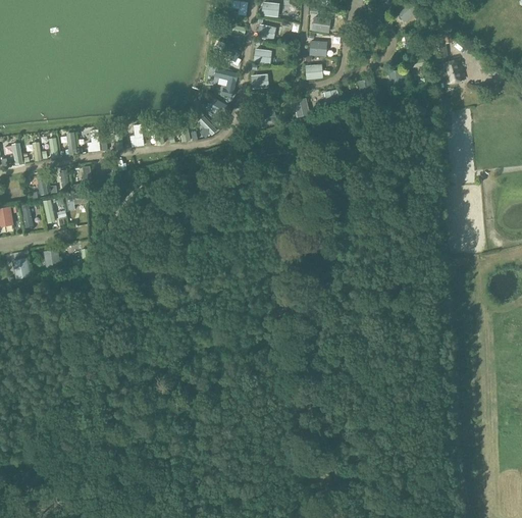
[(226,1),(226,9),(248,10),(248,2),(226,1)]
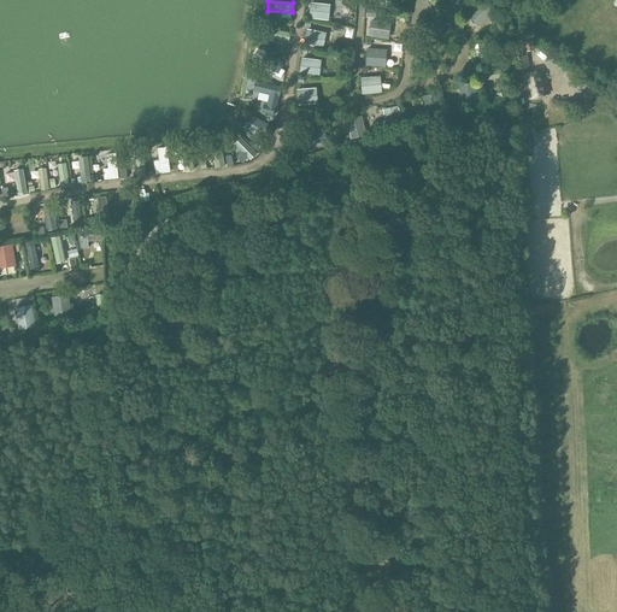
[(310,21),(329,22),(330,5),(310,4),(310,21)]
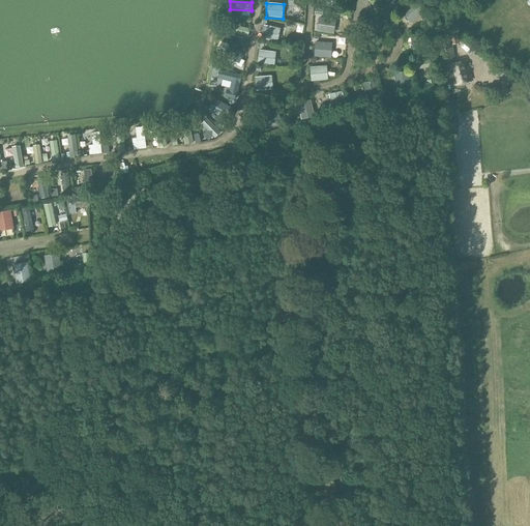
[(334,34),(335,18),(318,18),(317,32),(323,32),(322,40),(315,40),(314,56),(331,57),(332,35),(334,35),(334,42),(343,44),(344,35),(334,34)]
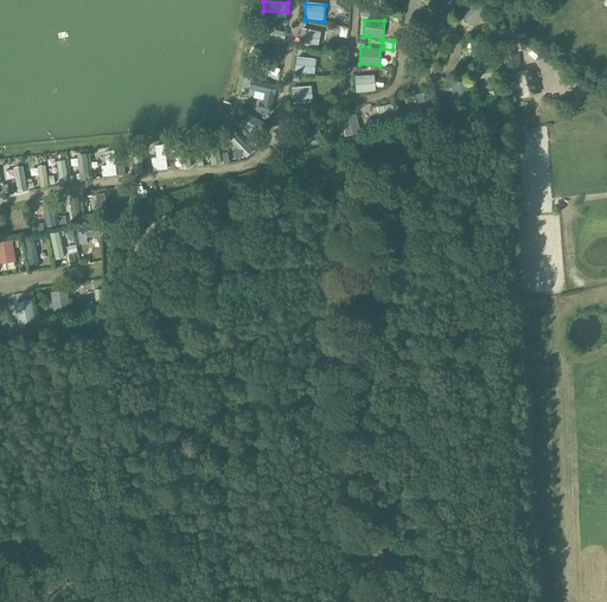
[(260,36),(285,40),(286,32),(261,27),(260,36)]
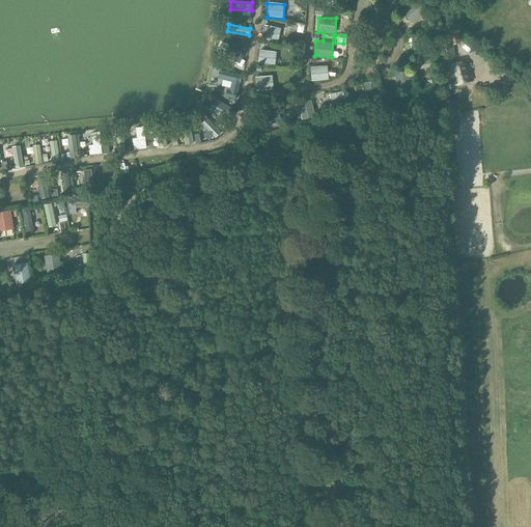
[(271,26),(267,38),(278,42),(281,28),(271,26)]
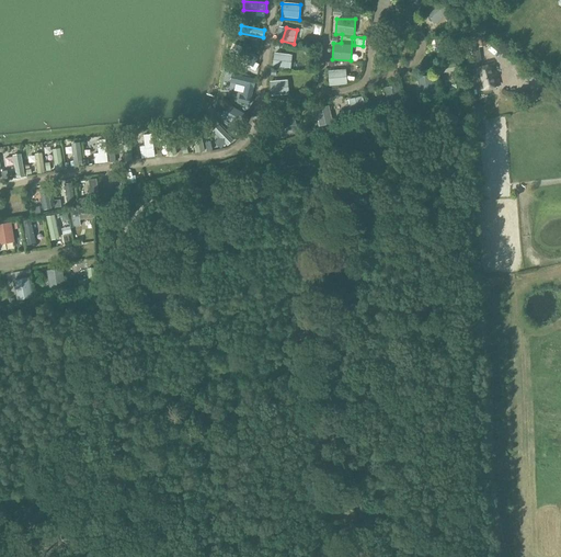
[(469,57),(481,55),(479,42),(487,41),(485,29),(465,31),(469,57)]
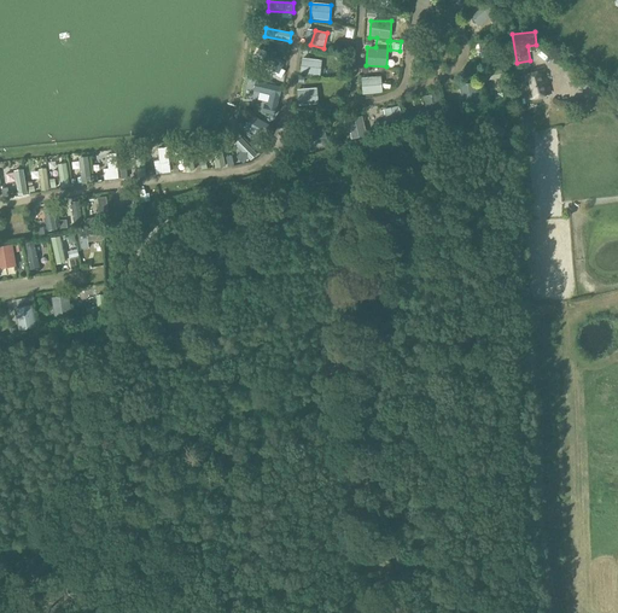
[(326,53),(324,63),(331,64),(333,56),(326,53)]
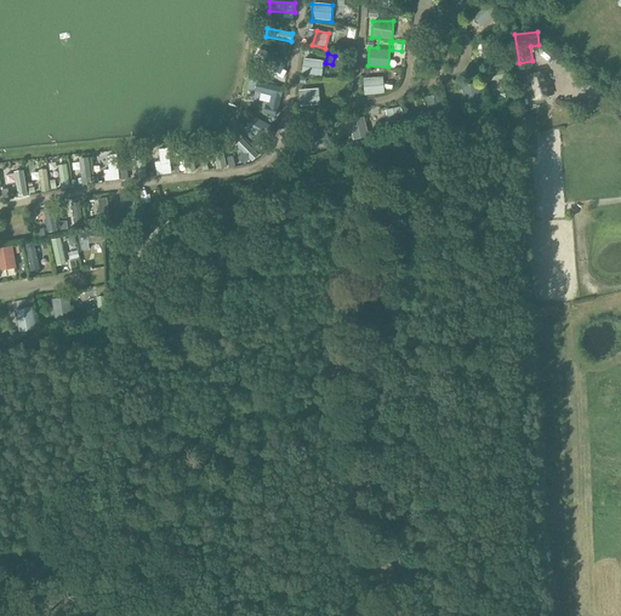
[(302,60),(303,75),(322,75),(322,58),(302,60)]
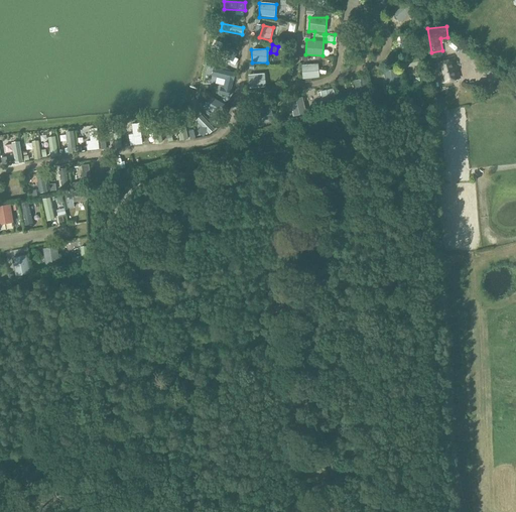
[(440,79),(459,74),(454,54),(434,59),(440,79)]
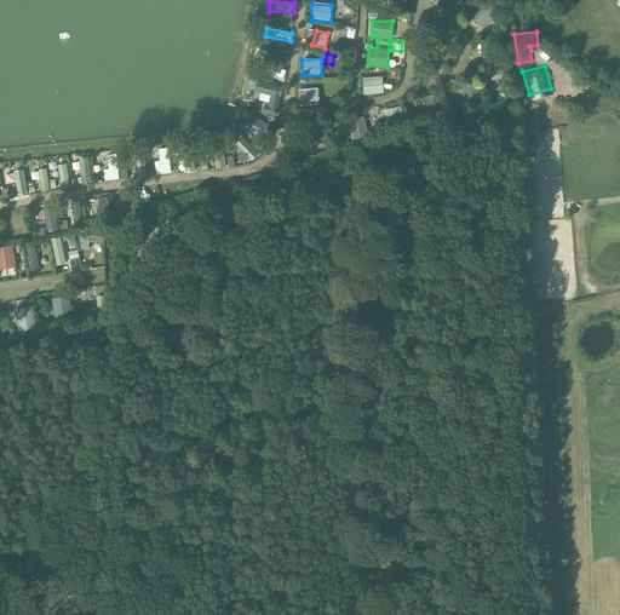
[(338,75),(346,78),(348,69),(339,67),(338,75)]
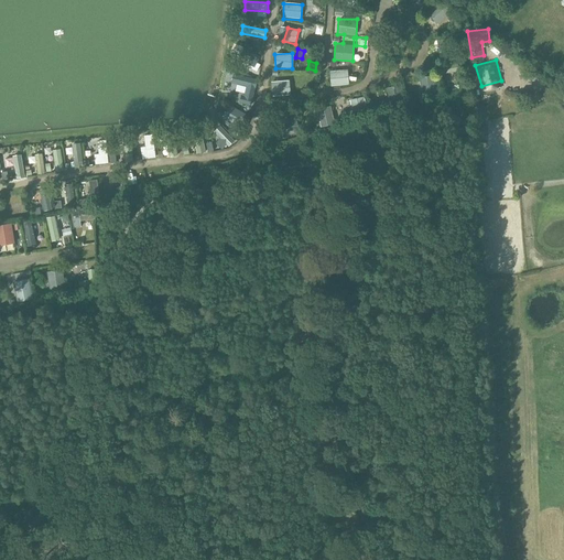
[(348,68),(329,70),(329,85),(349,84),(348,68)]
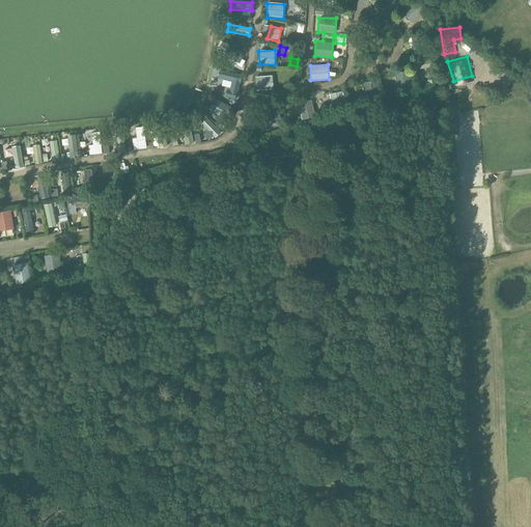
[(221,77),(218,82),(235,89),(238,84),(221,77)]
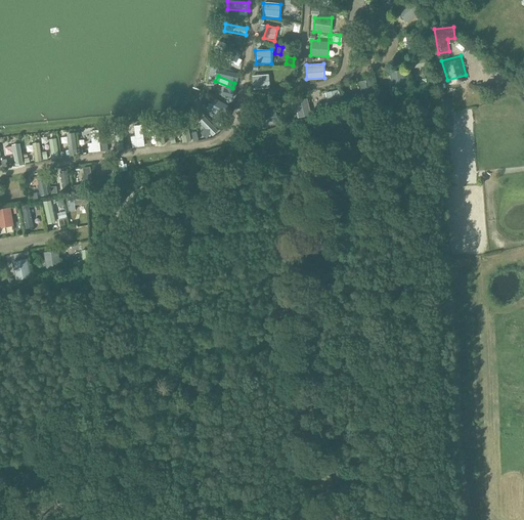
[(450,111),(438,112),(439,124),(451,123),(450,111)]
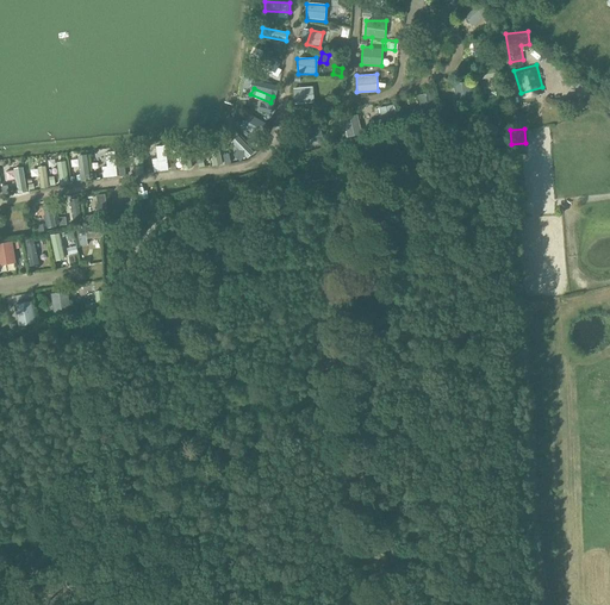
[(321,135),(302,137),(302,144),(322,141),(321,135)]
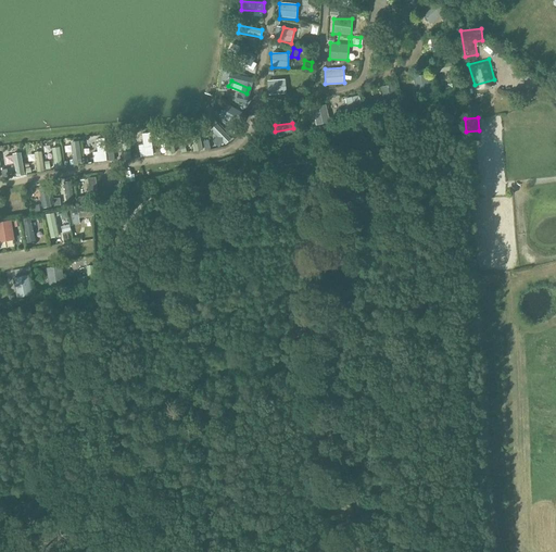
[(53,214),(46,215),(51,238),(60,236),(53,214)]
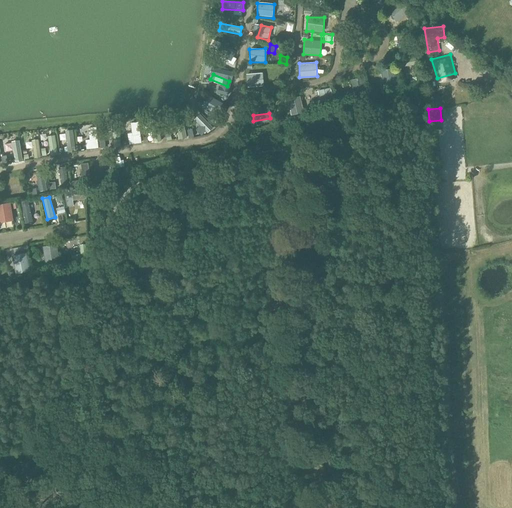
[(0,205),(0,224),(14,222),(10,203),(0,205)]
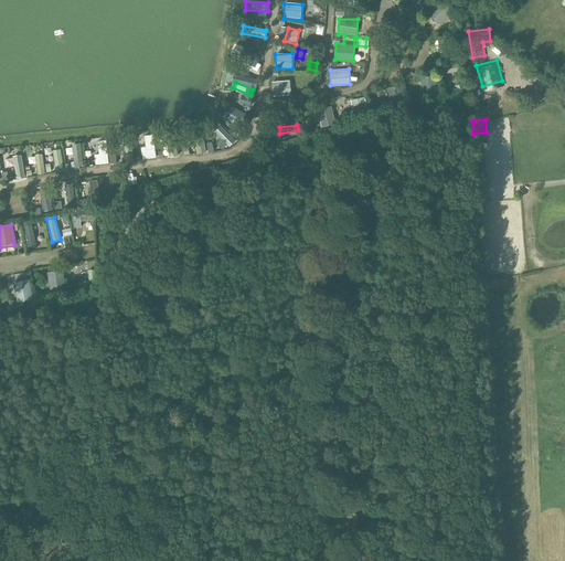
[(52,292),(66,288),(62,271),(48,273),(52,292)]
